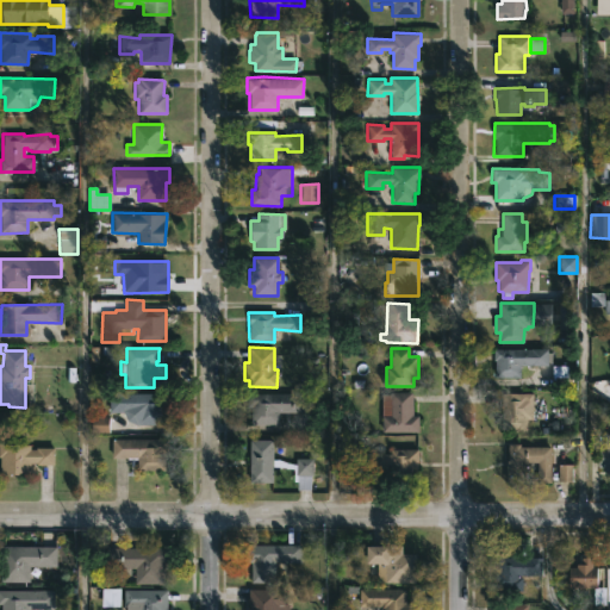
[(548,348),(548,353),(552,353),(552,362),(548,362),(548,366),(520,366),(520,378),(493,378),(493,349),(548,348)]
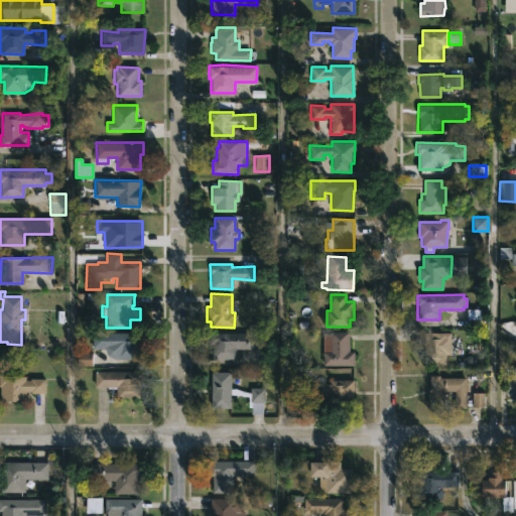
[(349,340),(348,352),(354,352),(354,366),(323,365),(324,333),(331,334),(331,332),(349,332),(349,340)]
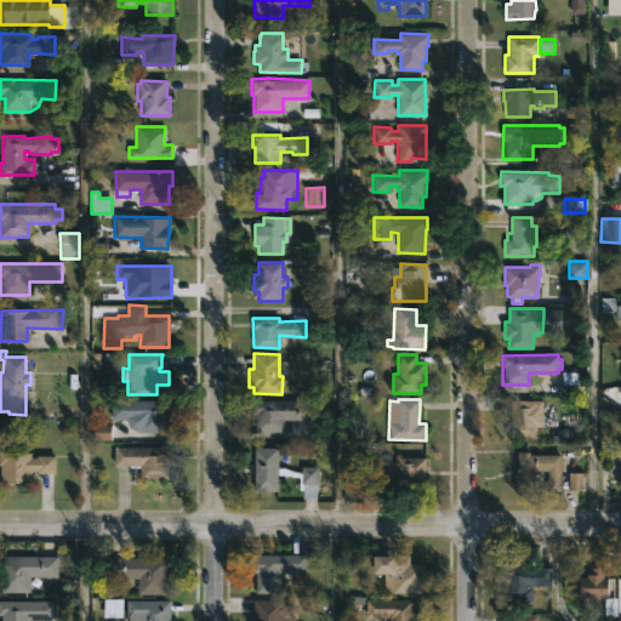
[(169,400),(169,433),(140,432),(130,426),(126,420),(110,420),(112,400),(169,400)]
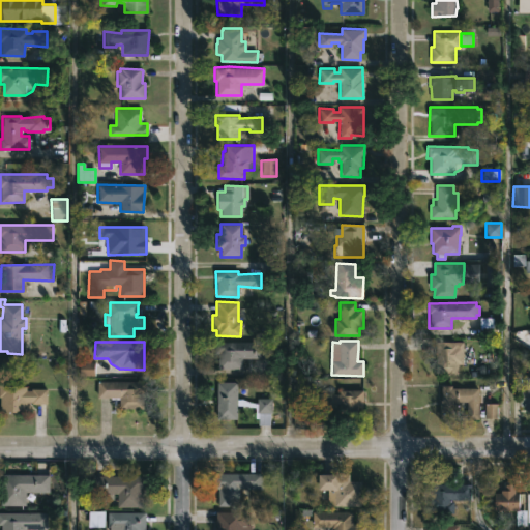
[(267,342),(267,358),(242,358),(242,370),(217,369),(217,354),(214,353),(214,342),(267,342)]
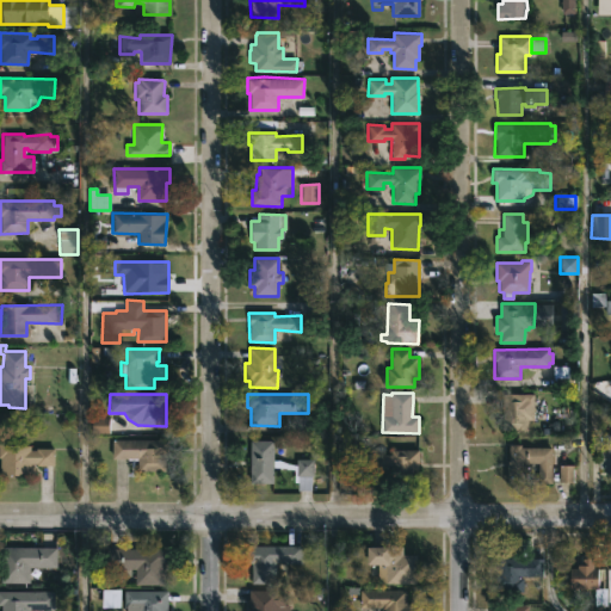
[(529,420),(529,432),(503,431),(503,394),(535,394),(534,420),(529,420)]
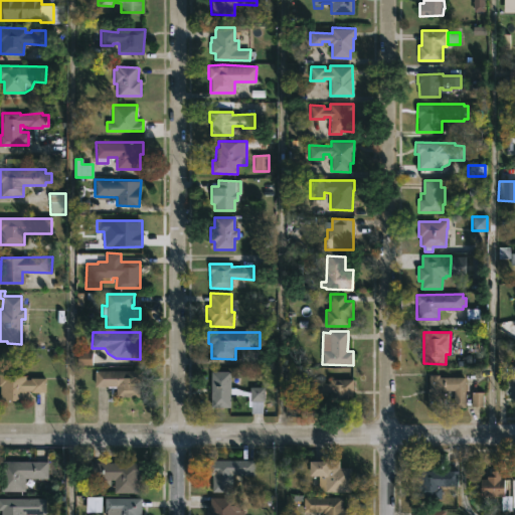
[(76,353),(77,366),(92,365),(92,353),(76,353)]
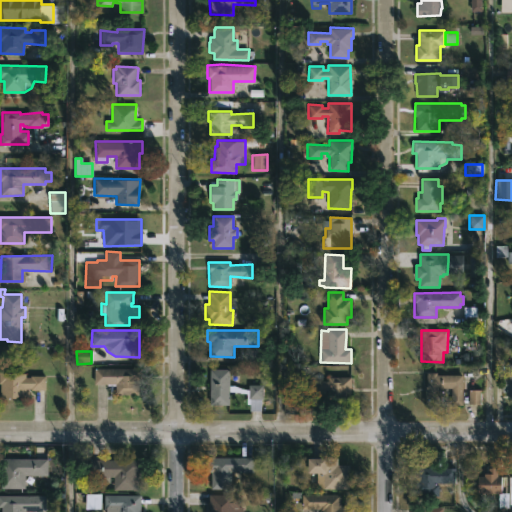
[(511,364),(511,394),(502,394),(502,376),(508,376),(508,364),(511,364)]
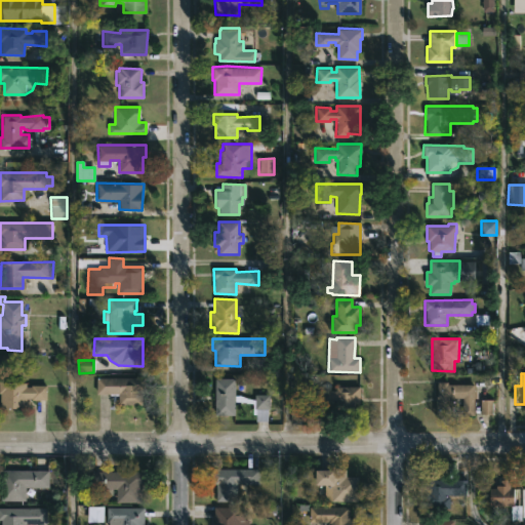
[(143,392),(142,405),(118,405),(118,395),(96,394),(96,377),(145,377),(145,392),(143,392)]
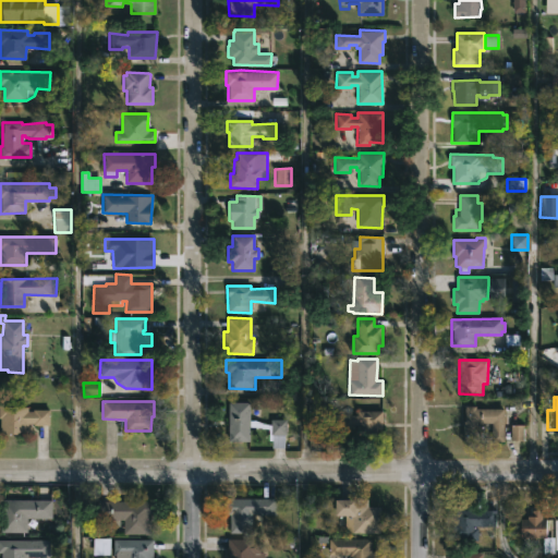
[(249,441),(228,441),(228,402),(250,402),(249,441)]
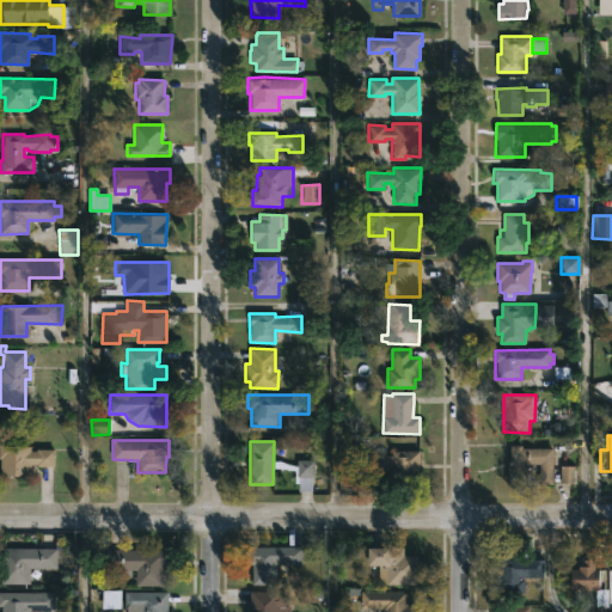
[(0,445),(1,445),(30,446),(30,451),(36,451),(36,448),(54,450),(54,466),(30,464),(30,467),(35,467),(35,476),(0,476),(0,445)]
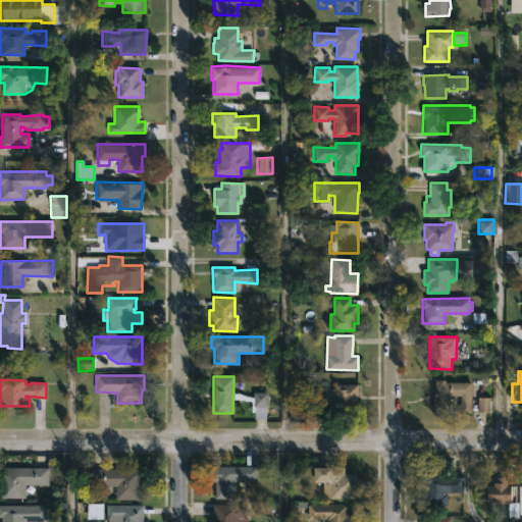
[(446,380),(446,381),(472,382),(472,413),(461,413),(461,396),(450,396),(450,414),(433,414),(435,379),(446,380)]
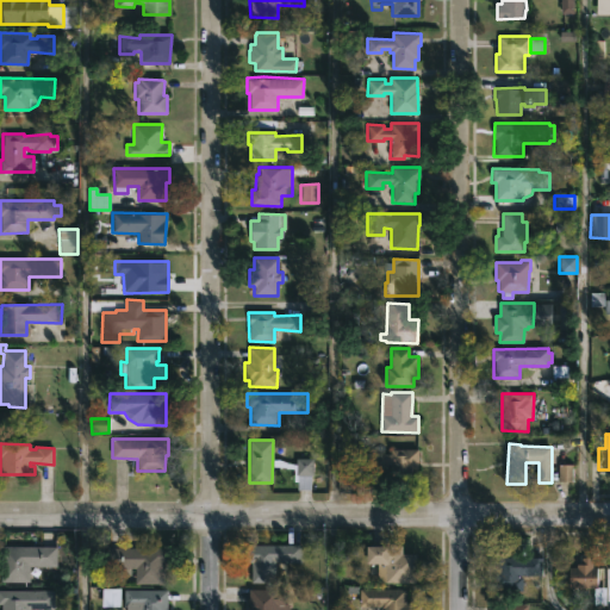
[(411,468),(411,475),(394,474),(394,471),(363,471),(363,454),(390,454),(390,449),(418,449),(418,468),(411,468)]
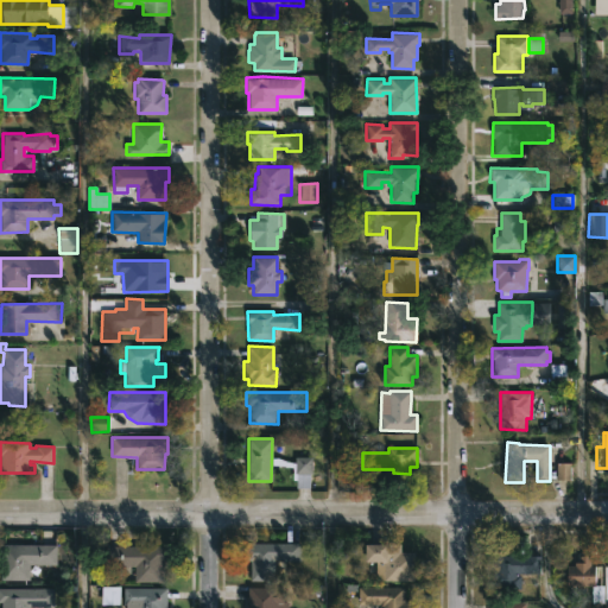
[(310,458),(295,457),(295,488),(310,489),(310,458)]
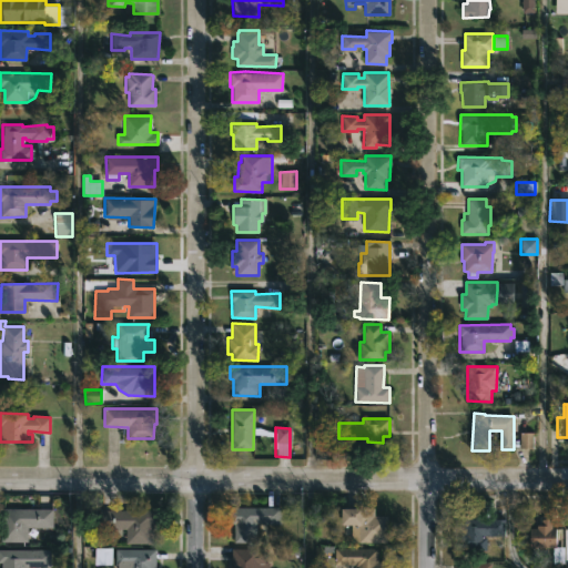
[(533,433),(519,434),(519,449),(533,448),(533,433)]
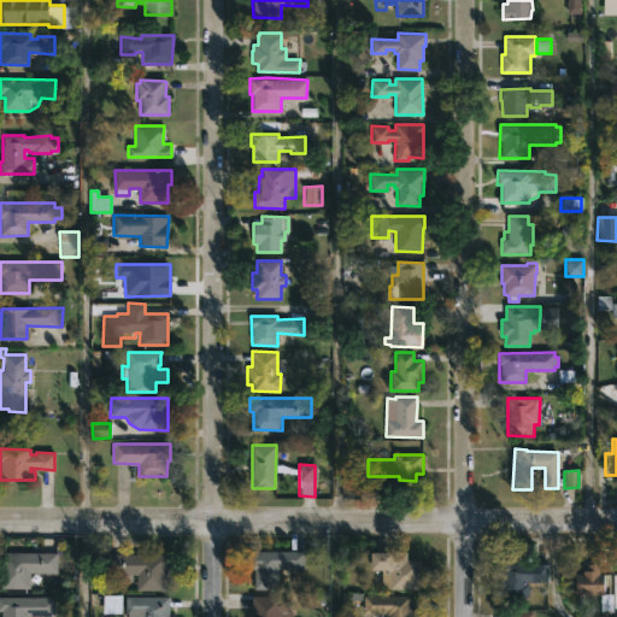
[(278,568),(278,589),(253,589),(254,570),(248,570),(248,551),(305,552),(304,569),(278,568)]
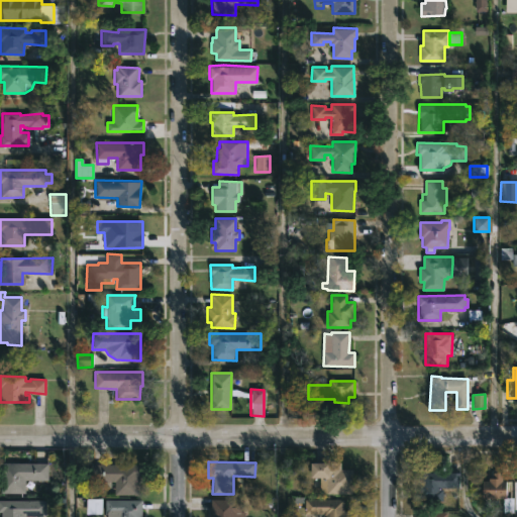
[(24,493),(3,493),(3,462),(48,463),(47,480),(24,480),(24,493)]
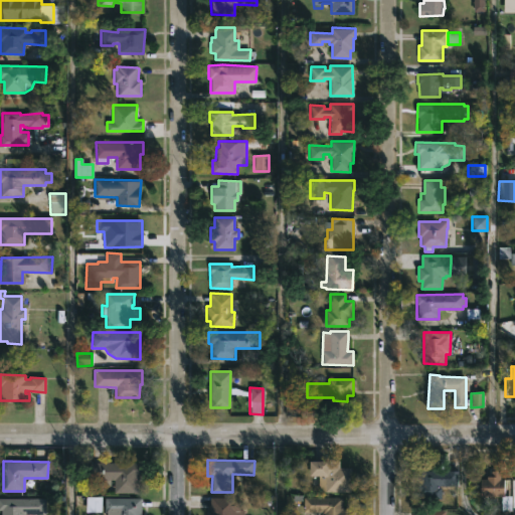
[(339,461),(339,468),(351,468),(350,492),(319,492),(319,476),(310,476),(310,461),(339,461)]
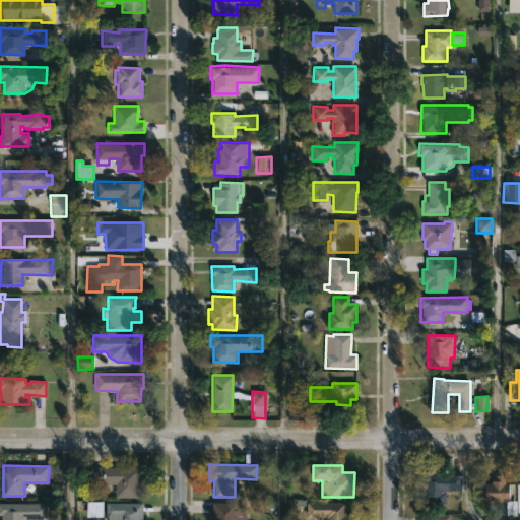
[(137,468),(137,482),(141,482),(141,499),(115,499),(115,484),(93,484),(93,467),(137,468)]
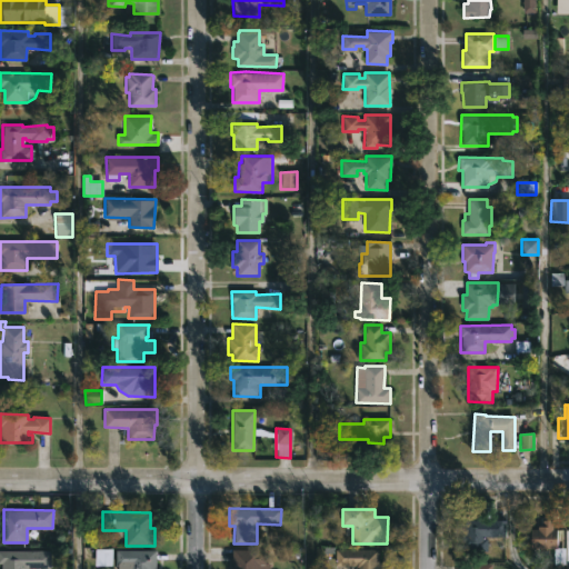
[(485,537),(485,538),(488,538),(488,551),(461,550),(461,533),(465,533),(465,520),(506,520),(506,537),(485,537)]
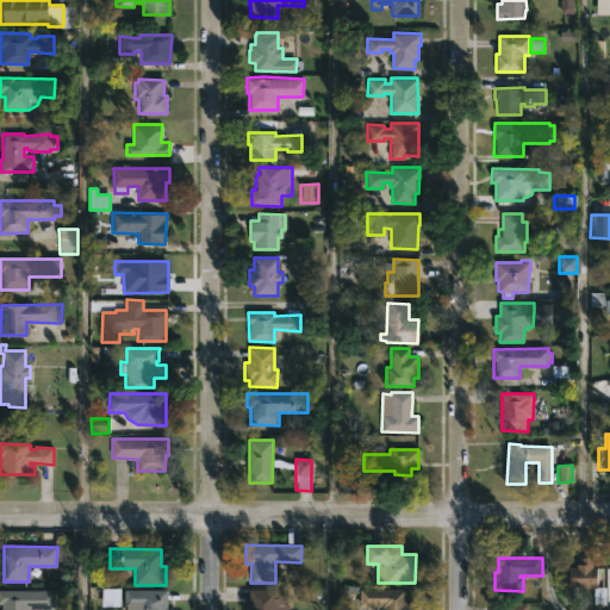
[(593,558),(593,567),(598,567),(598,586),(605,587),(605,605),(593,605),(593,587),(570,589),(570,583),(567,583),(567,574),(570,574),(570,567),(577,567),(577,565),(582,565),(582,558),(593,558)]
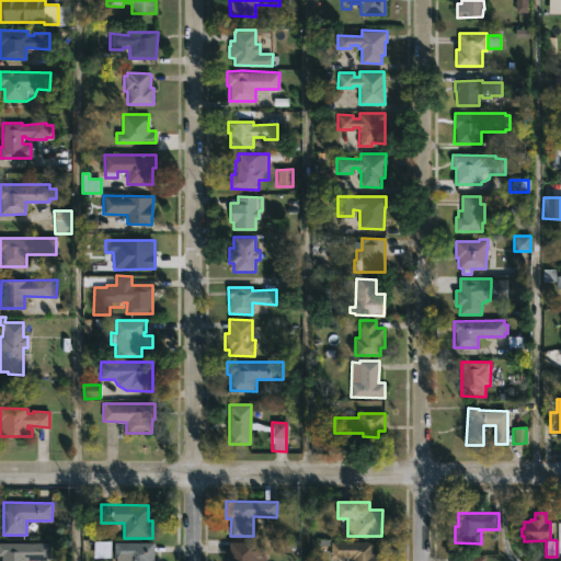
[(374,541),(374,554),(384,554),(384,560),(353,560),(353,558),(331,558),(331,541),(374,541)]
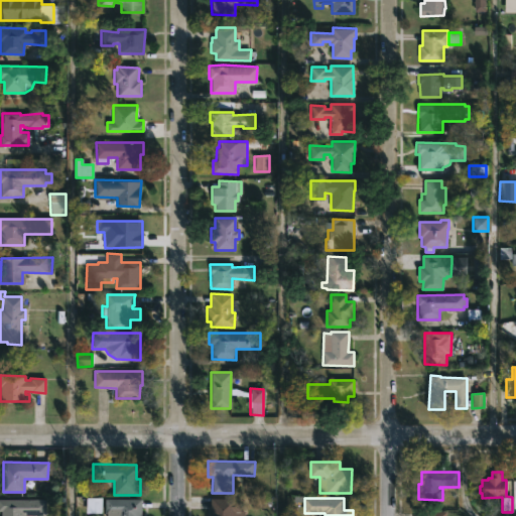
[(0,515),(0,499),(45,499),(45,515),(23,515),(0,515)]
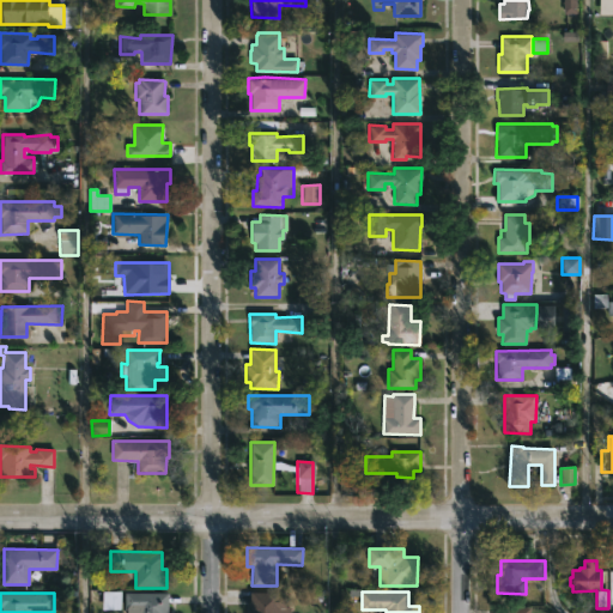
[(168,604),(168,612),(127,612),(127,610),(125,610),(125,593),(168,593),(168,604)]
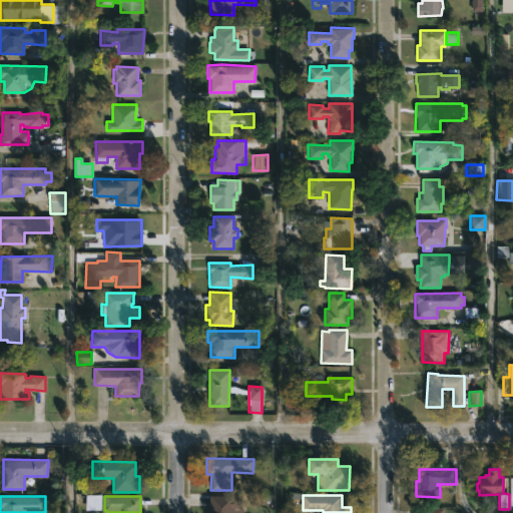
[(238,496),(238,507),(243,507),(243,512),(207,512),(209,496),(238,496)]
